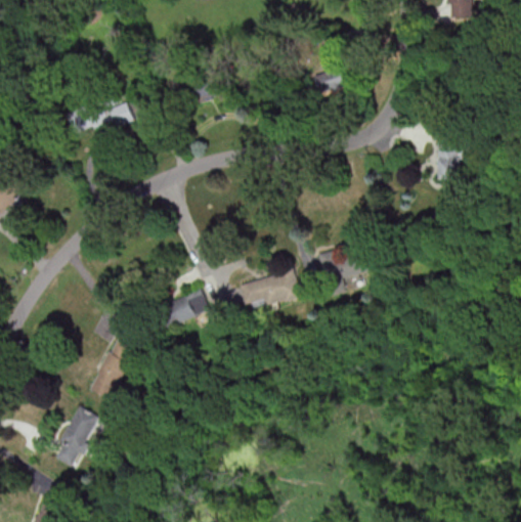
[(451,18),(475,17),(474,0),(447,0),(448,6),(450,6),(451,18)]
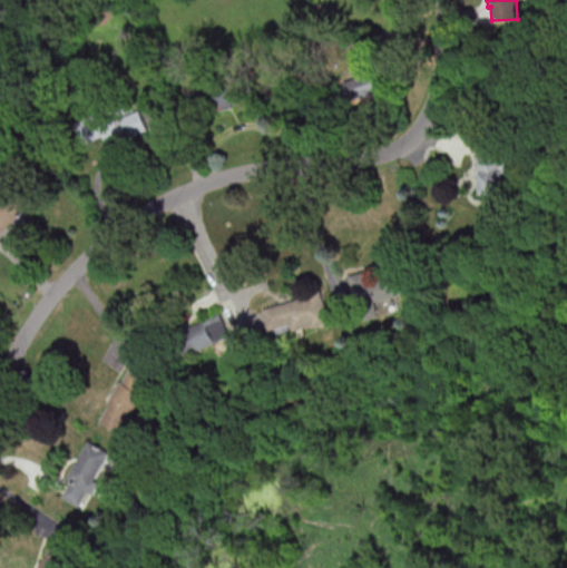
[(354,80),(341,82),(346,105),(380,97),(373,67),(353,72),(354,80)]
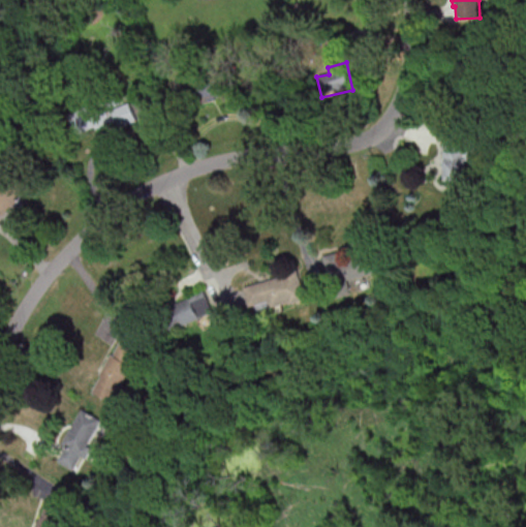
[(194,76),(195,101),(223,100),(222,75),(194,76)]
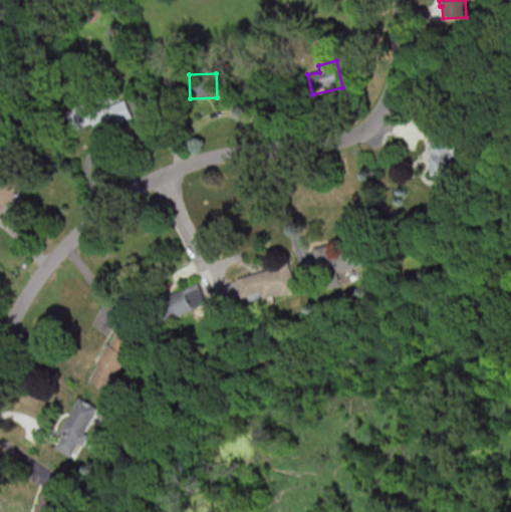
[(130,115),(121,93),(68,114),(77,137),(130,115)]
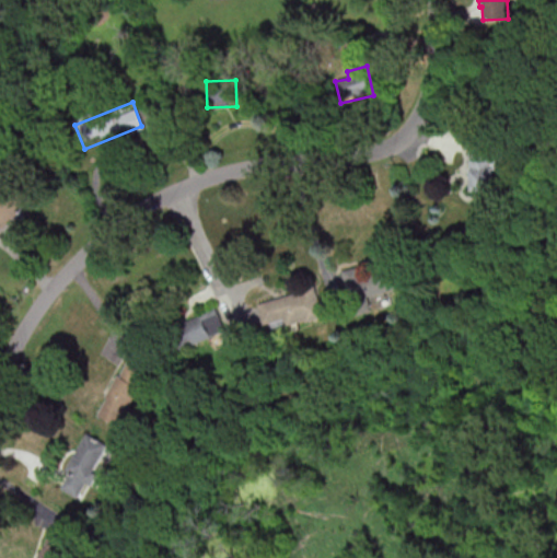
[(340,271),(348,305),(392,295),(384,262),(340,271)]
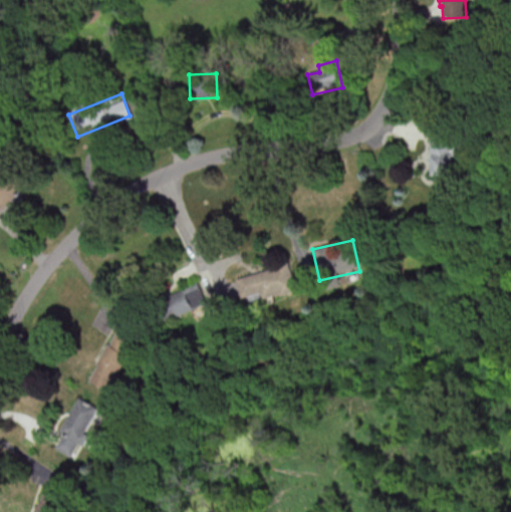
[(235,279),(240,299),(259,294),(260,300),(295,292),(288,265),(235,279)]
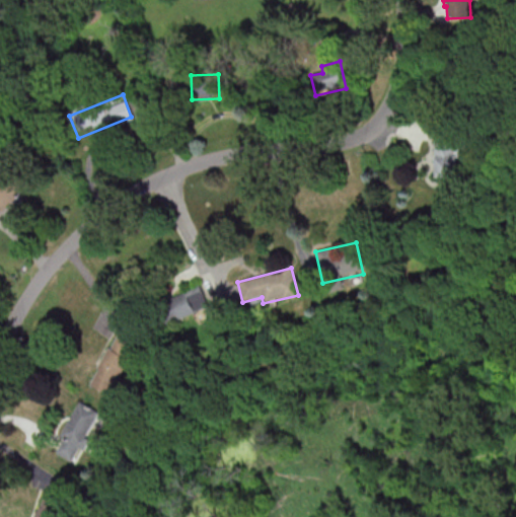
[(163,302),(173,323),(208,307),(198,286),(163,302)]
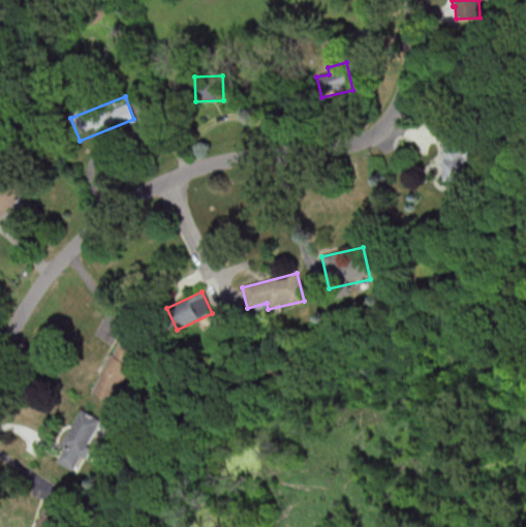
[(115,405),(138,348),(116,339),(92,396),(115,405)]
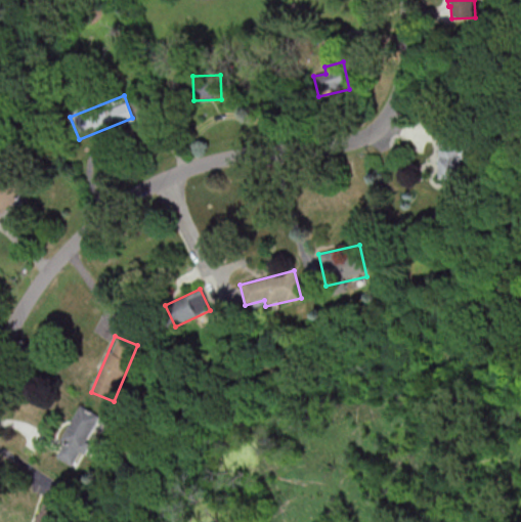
[(59,441),(62,442),(54,459),(71,467),(78,452),(84,455),(89,444),(85,442),(98,417),(78,406),(59,441)]
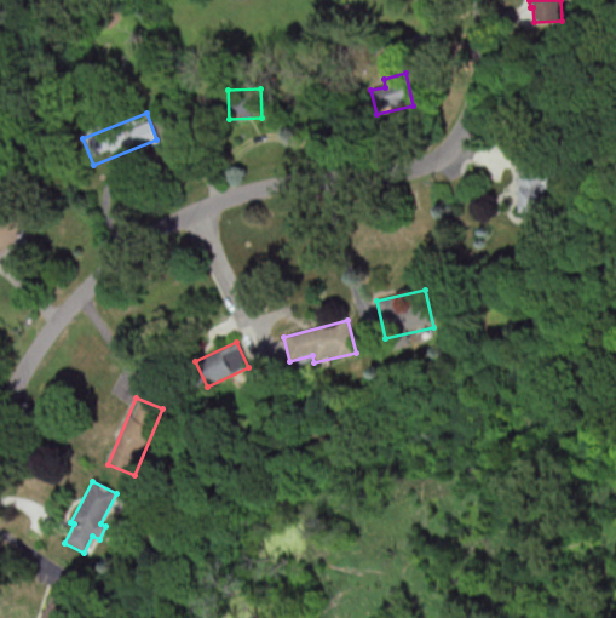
[(67,617),(74,595),(50,588),(40,617),(67,617)]
